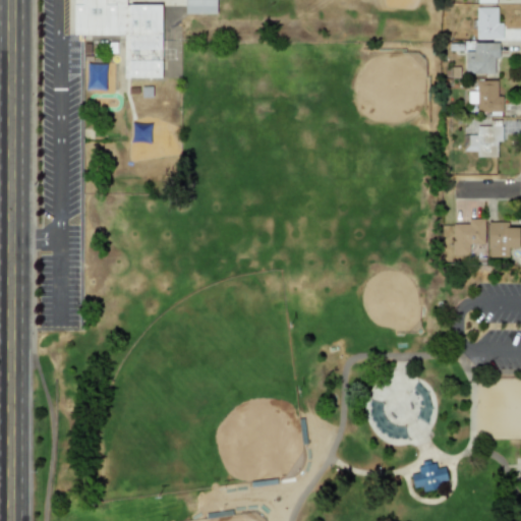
[(123,36),(123,78),(161,78),(161,5),(125,5),(125,0),(72,0),(73,36),(123,36)]
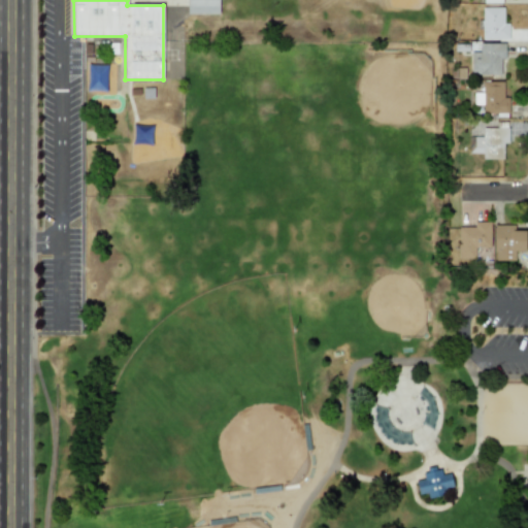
[(219,0),(187,0),(187,13),(219,13),(219,0)]
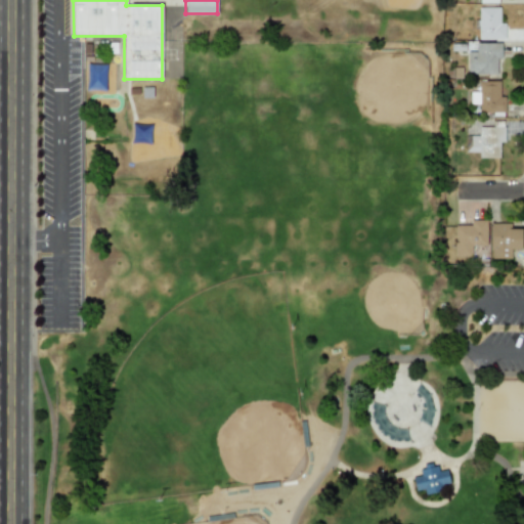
[(499,8),(479,8),(478,39),(505,39),(505,23),(499,23),(499,8)]
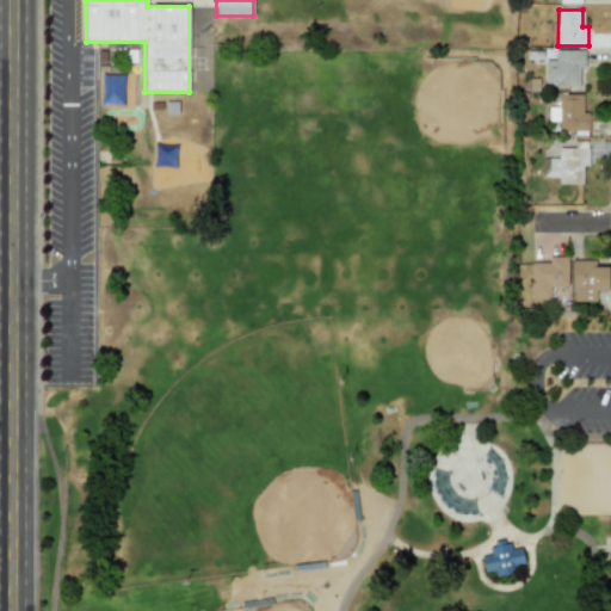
[(545,87),(580,86),(579,67),(585,67),(584,50),(554,50),(554,60),(544,60),(545,87)]
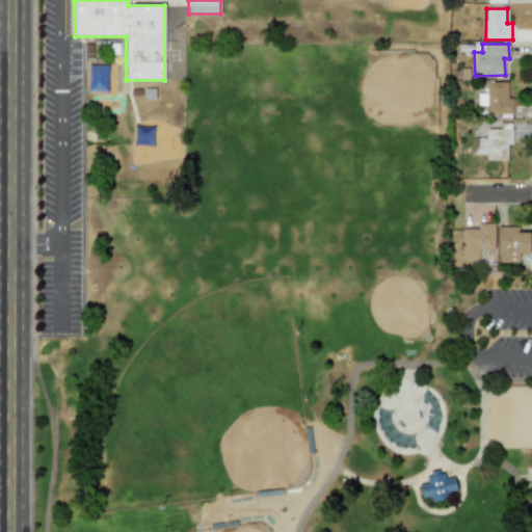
[(512,114),(512,98),(507,98),(507,82),(485,82),(485,94),(477,94),(477,111),(485,111),(485,114),(512,114)]
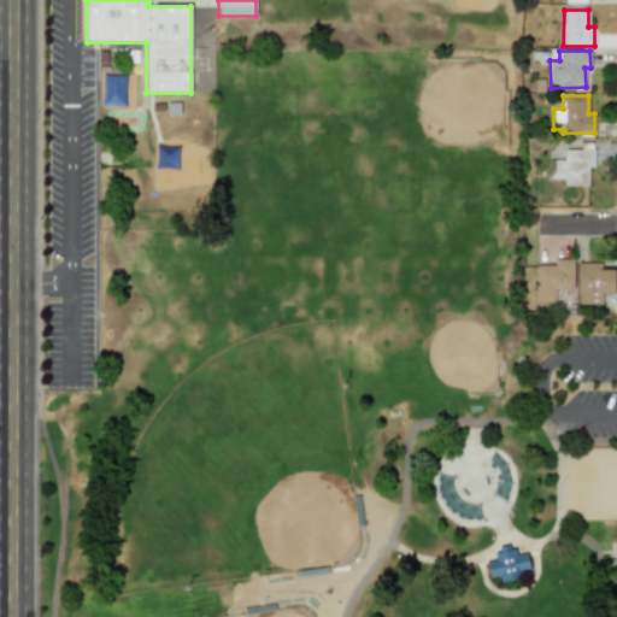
[(588,186),(588,168),(594,168),(594,141),(558,142),(558,159),(548,159),(548,178),(563,178),(563,186),(588,186)]
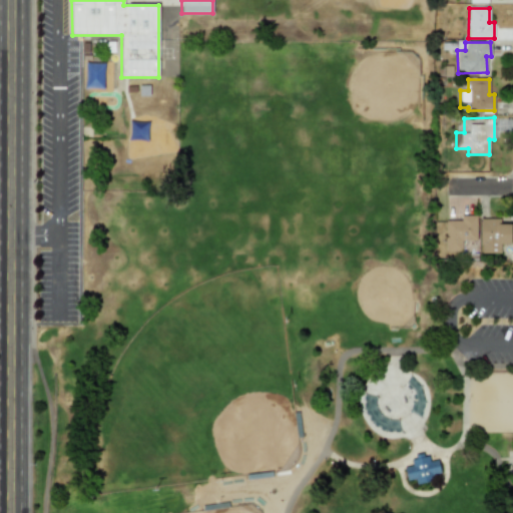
[(476,215),(460,215),(460,220),(446,220),(445,251),(461,252),(462,240),(476,240),(476,215)]
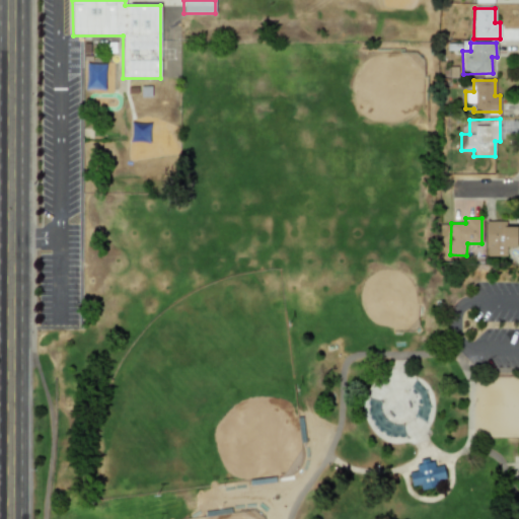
[(506,221),(486,221),(486,255),(506,256),(506,246),(516,246),(516,226),(506,226),(506,221)]
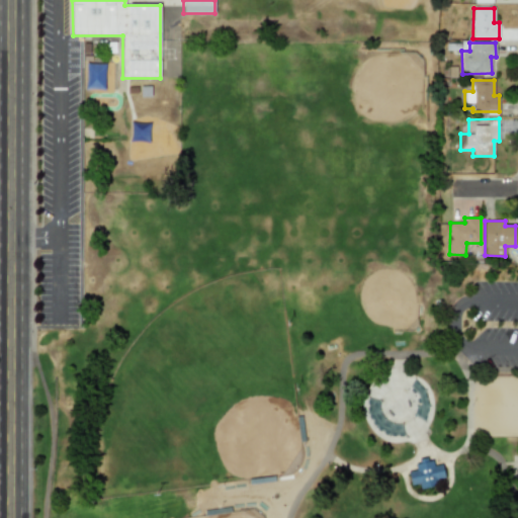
[(426,456),(427,460),(432,459),(433,465),(441,463),(444,478),(436,480),(437,485),(421,488),(419,482),(411,484),(409,471),(416,470),(415,464),(419,463),(418,458),(426,456)]
